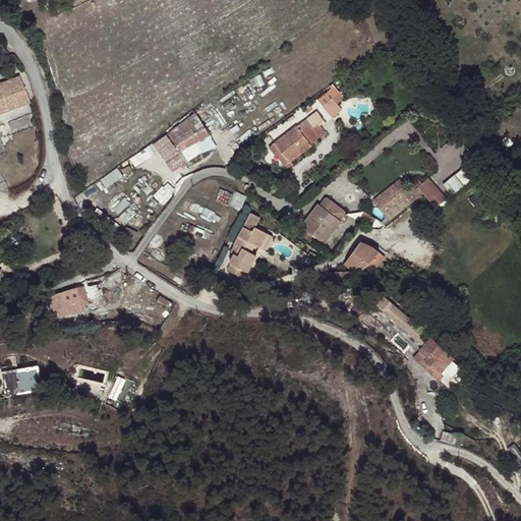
[(367,0),(349,0),(348,1),(354,10),(367,0)]
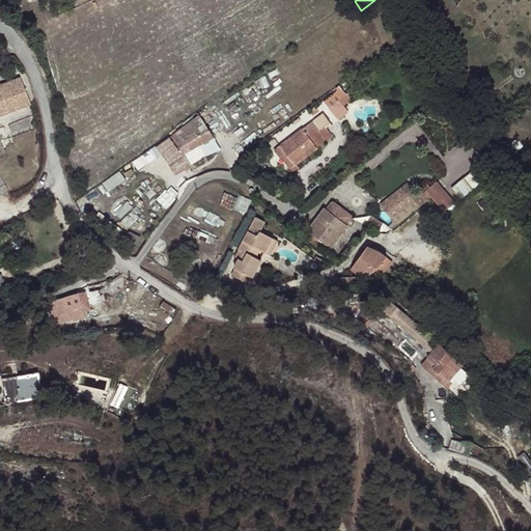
[(20,79),(2,86),(0,86),(0,113),(29,103),(20,79)]
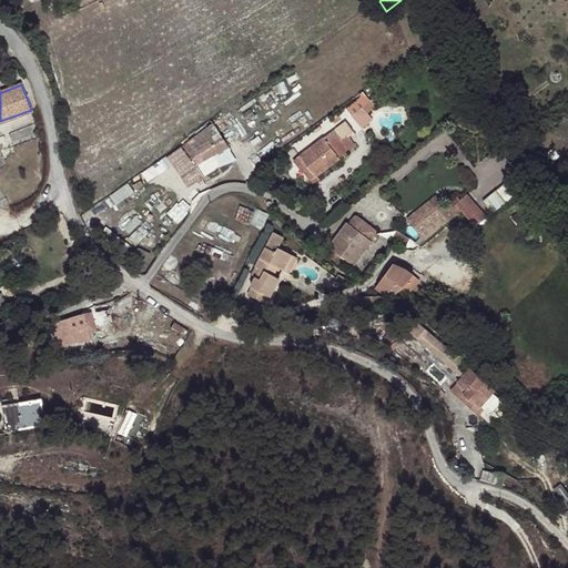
[(376,103),(371,99),(354,115),(359,121),(376,103)]
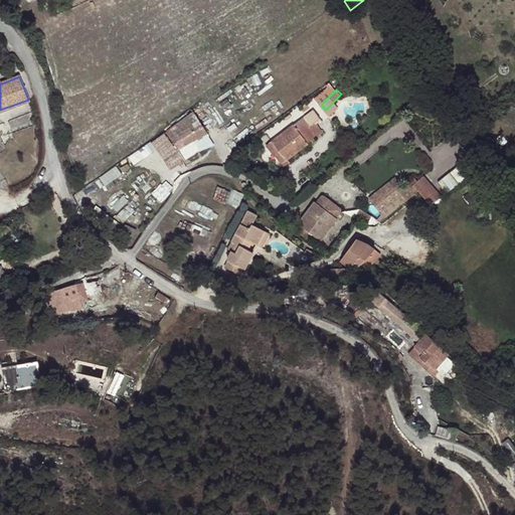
[(28,100),(0,110),(0,113),(29,102),(28,100)]
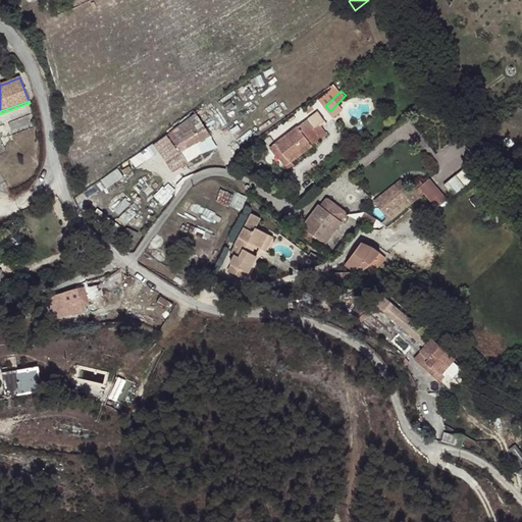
[(315,123),(319,128),(321,126),(327,122),(320,112),(311,118),(315,123)]
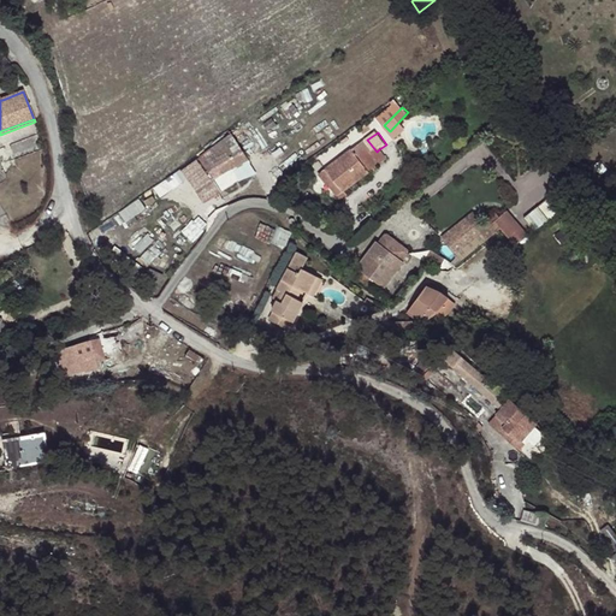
[(231,136),(197,159),(203,167),(212,181),(215,188),(220,184),(217,178),(248,161),(231,136)]
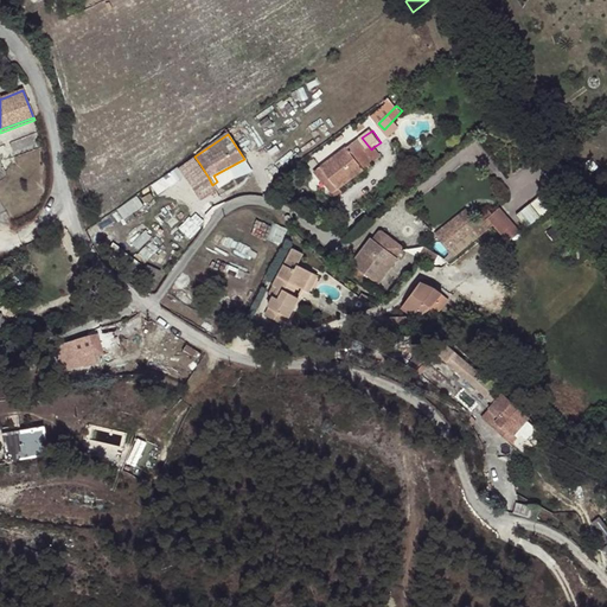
[(323,167),(315,172),(326,186),(330,191),(336,186),(338,190),(375,164),(363,146),(366,144),(362,138),(323,167)]
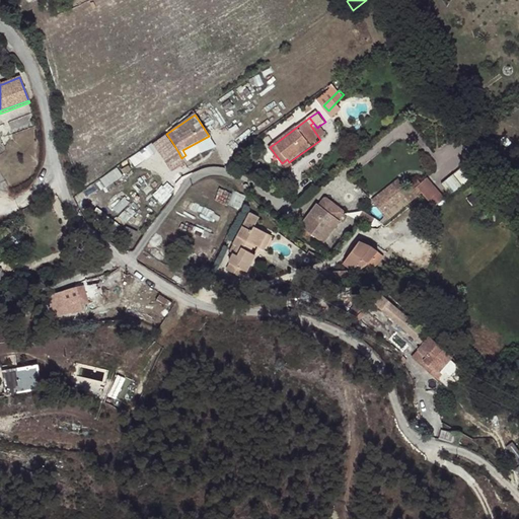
[(313,123),(310,125),(320,140),(326,135),(319,126),(317,128),(313,123)]
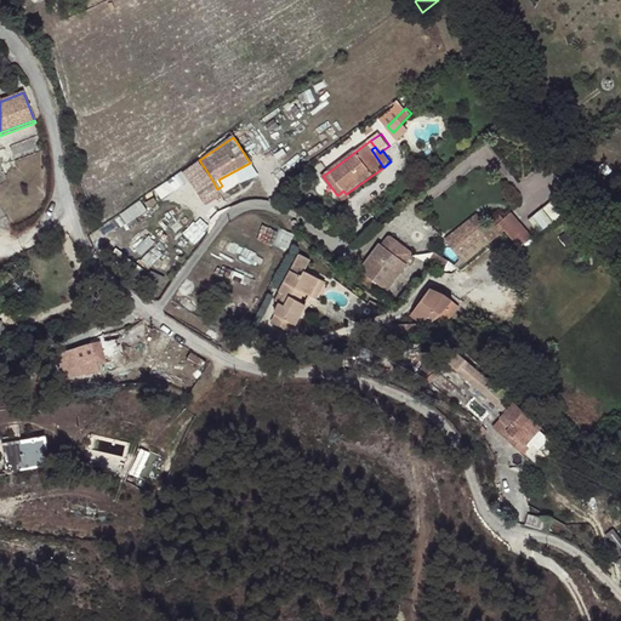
[(205,169),(199,160),(191,166),(195,175),(205,169)]
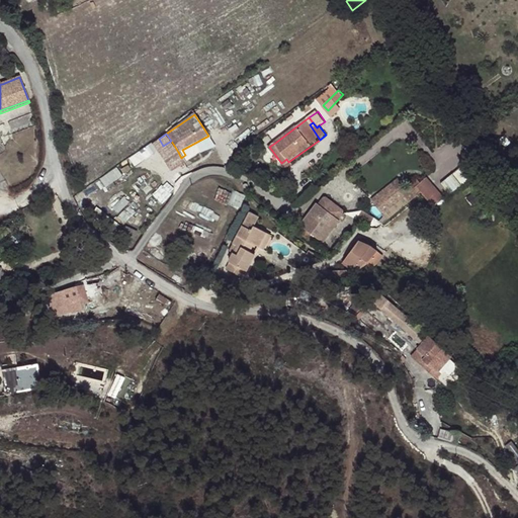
[(204,168),(201,160),(195,162),(198,170),(204,168)]
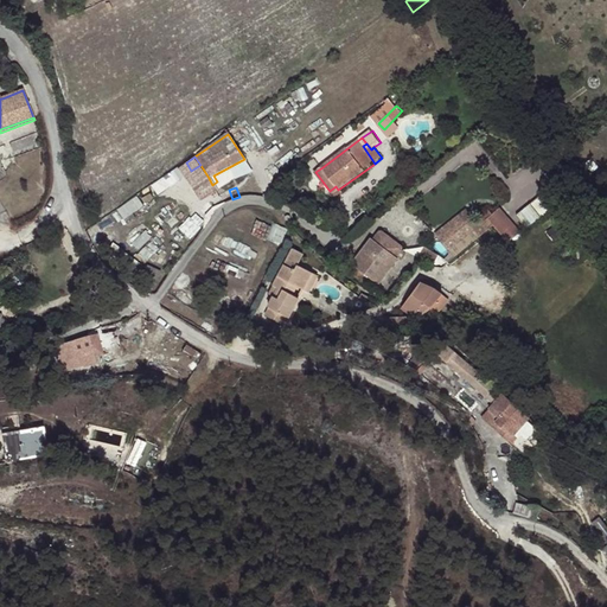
[(549,187),(529,204),(540,217),(560,202),(549,187)]
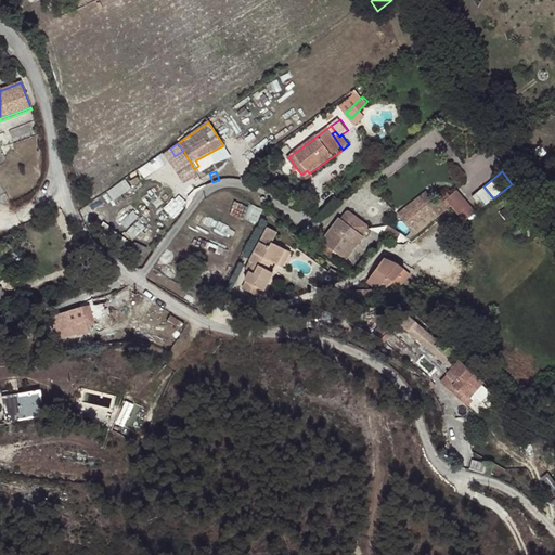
[(128,179),(115,188),(119,195),(133,188),(128,179)]
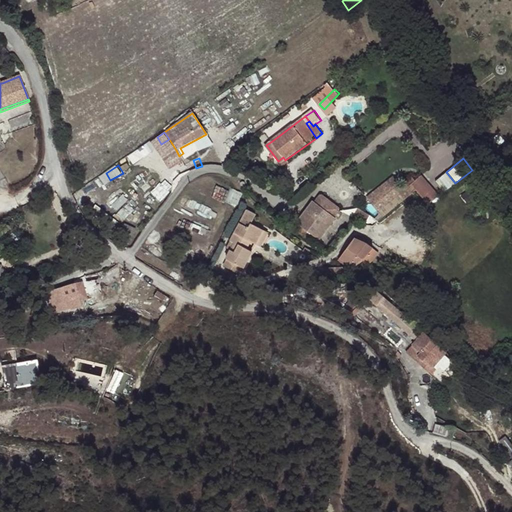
[(446,172),(435,181),(444,192),(455,183),(446,172)]
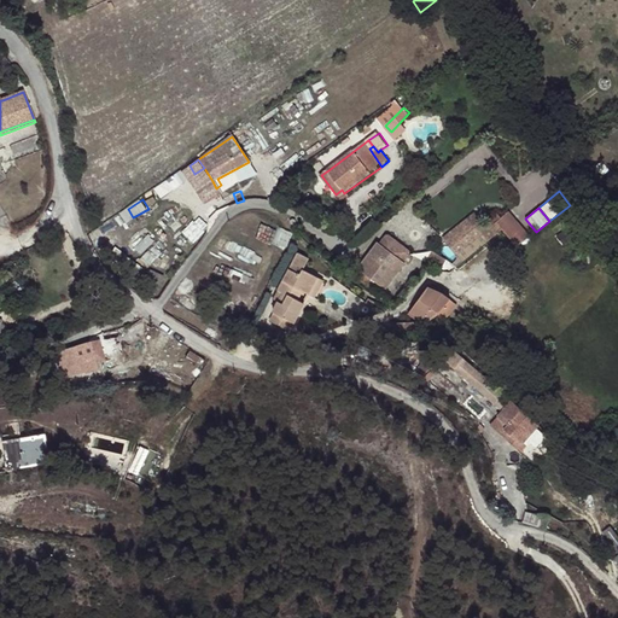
[(494,234),(501,228),(516,245),(528,234),(513,219),(508,222),(501,215),(499,216),(495,211),(493,210),(491,211),(489,211),(488,213),(487,214),(485,216),(485,217),(485,220),(489,225),(488,226),(494,234)]
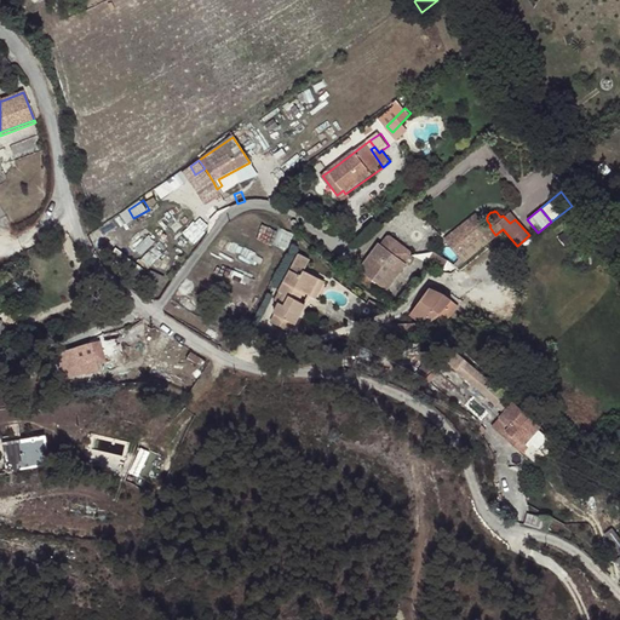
[(445,240),(448,245),(481,219),(477,214),(445,240)]
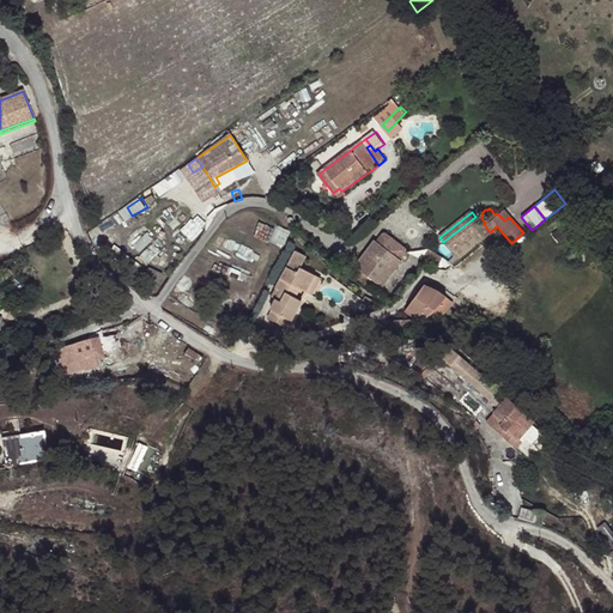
[(475,217),(443,242),(451,253),(479,231),(478,230),(483,226),(475,217)]
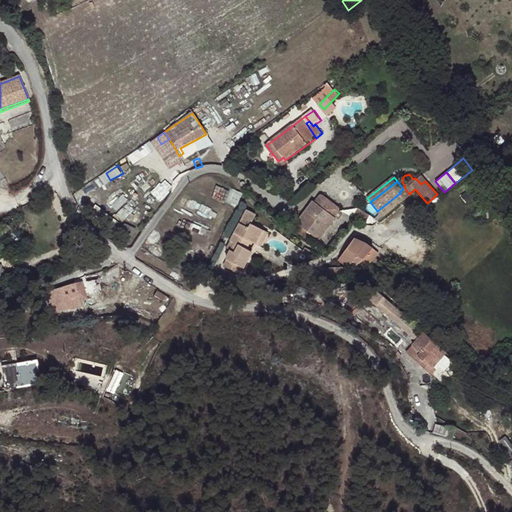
[(315,202),(313,201),(297,223),(299,224),(296,227),(295,226),(291,232),(315,241),(319,240),(335,218),(334,216),(339,209),(338,207),(322,195),(320,195),(315,202)]
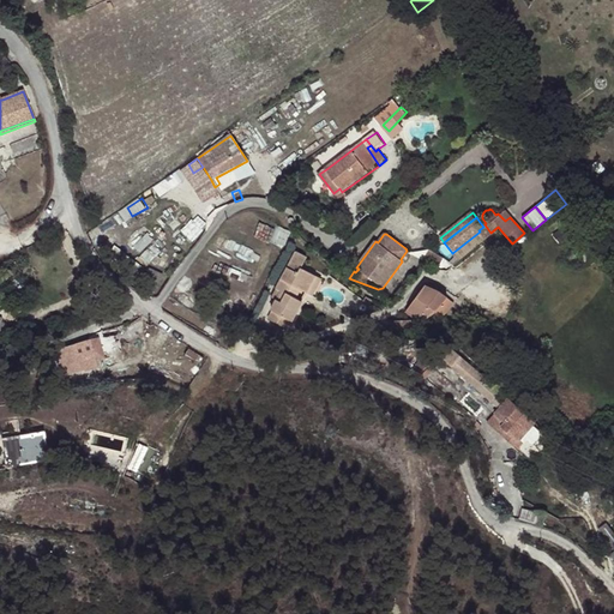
[(308,293),(318,276),(302,266),(307,257),(296,250),(287,266),(271,296),(276,299),(270,309),(265,318),(288,330),(293,321),(308,293)]
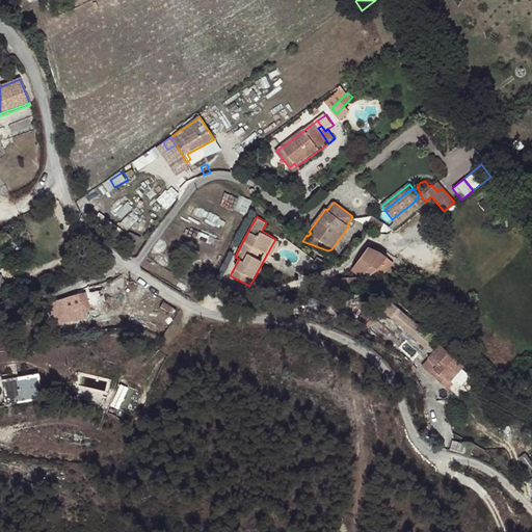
[(271,257),(280,241),(275,239),(267,254),(271,257)]
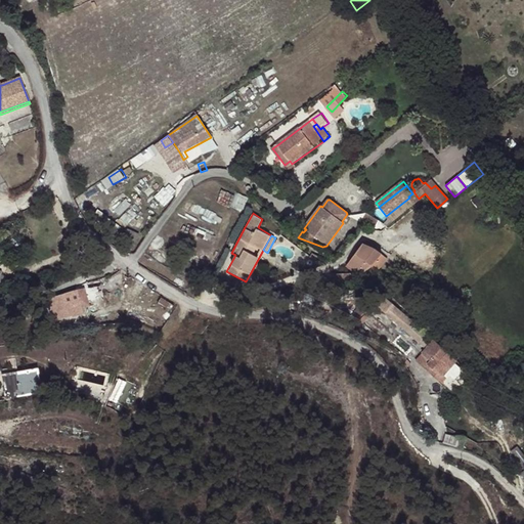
[(362,274),(383,253),(375,248),(363,243),(354,254),(349,262),(361,274),(362,274)]
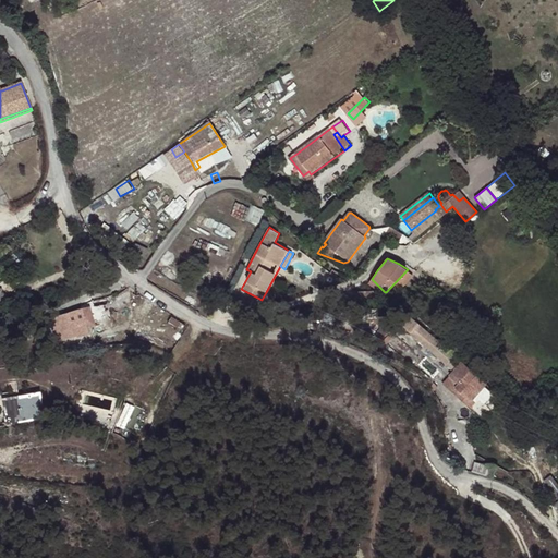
[(377,270),(367,264),(362,273),(372,279),(377,270)]
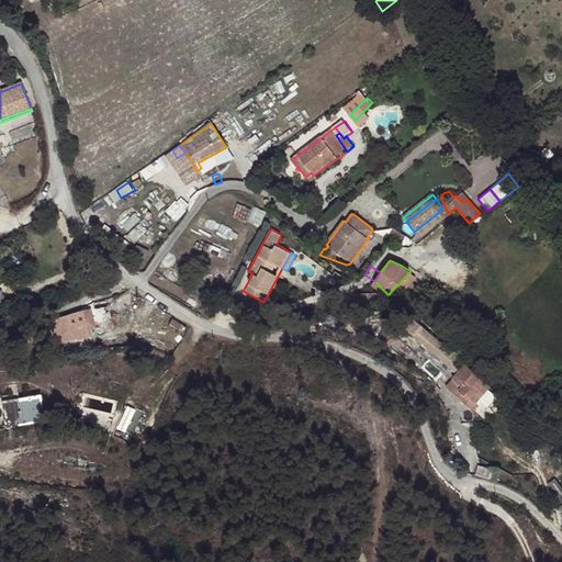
[(388,294),(374,281),(372,283),(384,295),(388,294)]
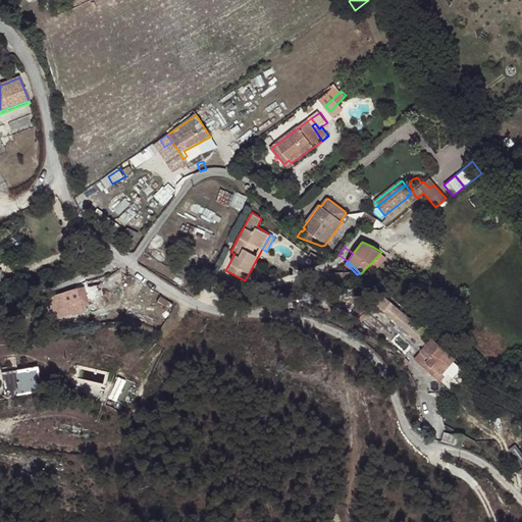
[(350,271),(344,266),(340,270),(343,279),(354,275),(350,271)]
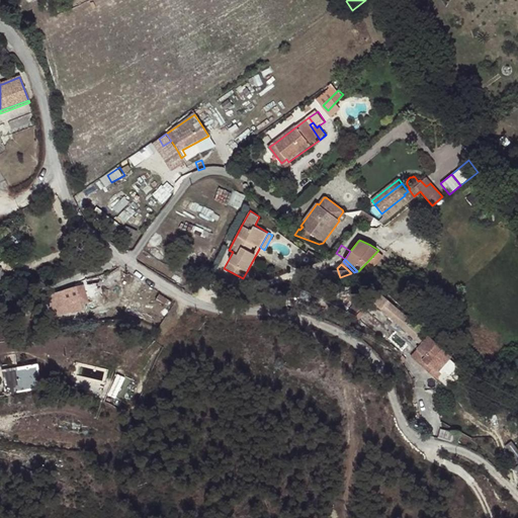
[(0,286),(3,288),(14,278),(0,271),(0,286)]
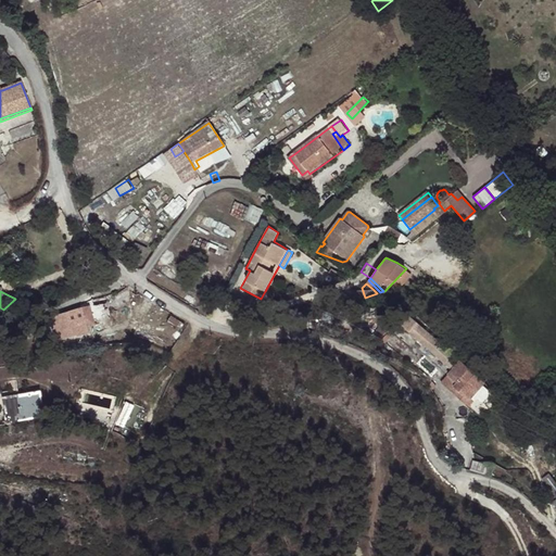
[(102,301),(86,305),(90,320),(106,316),(102,301)]
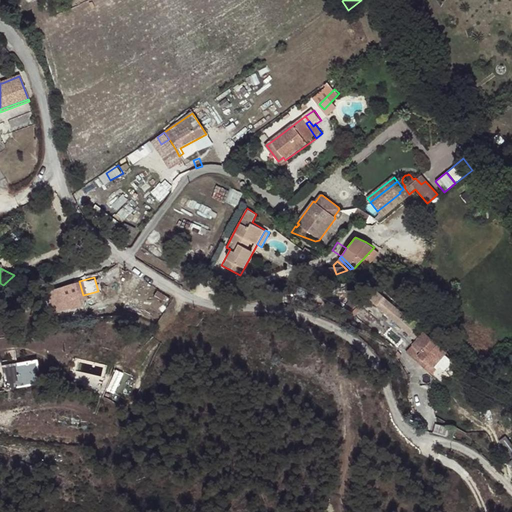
[(77,297),(72,283),(47,291),(52,305),(77,297)]
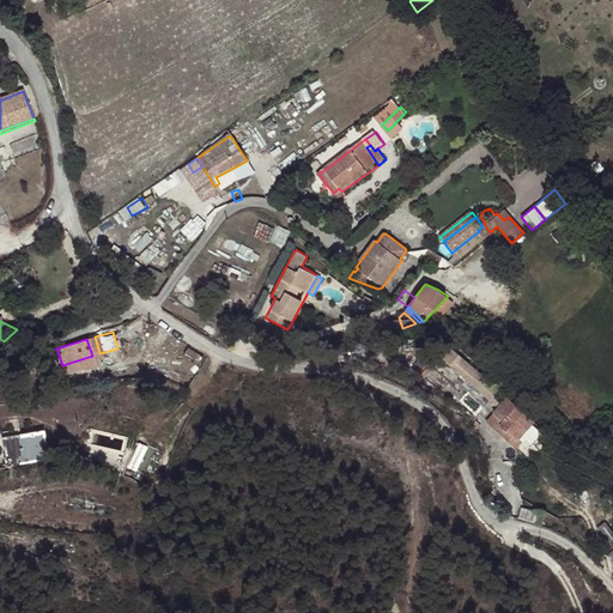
[(498,411),(495,417),(505,426),(502,430),(517,444),(534,425),(442,343),(425,364),(422,360),(412,371),(425,383),(435,372),(443,362),(498,411)]
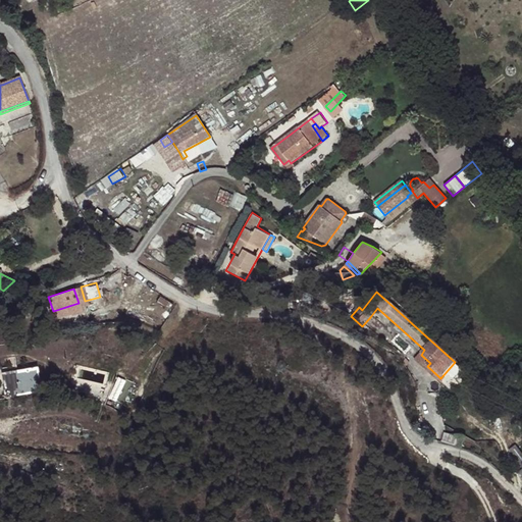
[(430,363),(421,355),(415,361),(424,369),(427,366),(430,363)]
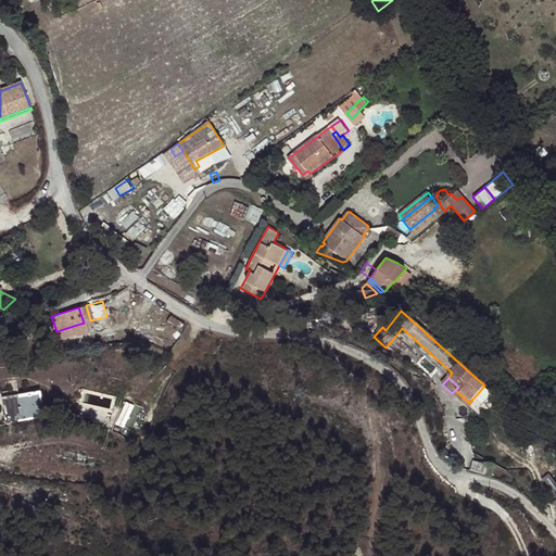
[(469,403),(455,390),(452,393),(466,406),(469,403)]
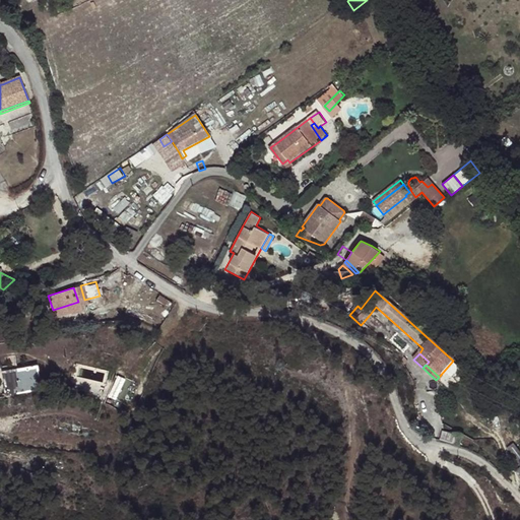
[(40,389),(36,368),(2,374),(5,388),(3,388),(5,396),(40,389)]
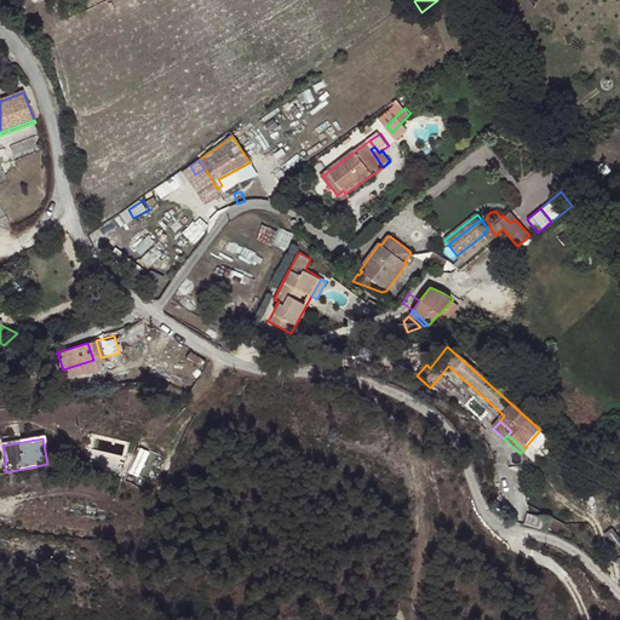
[(547,518),(527,514),(524,524),(544,530),(547,518)]
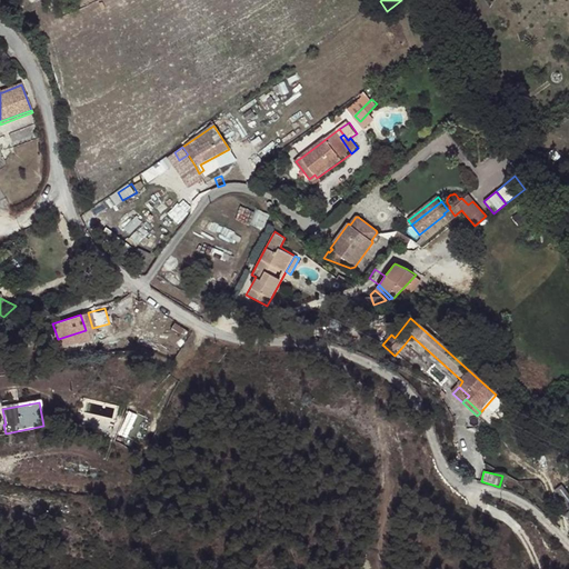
[(553,489),(568,510),(568,495),(561,483),(553,489)]
